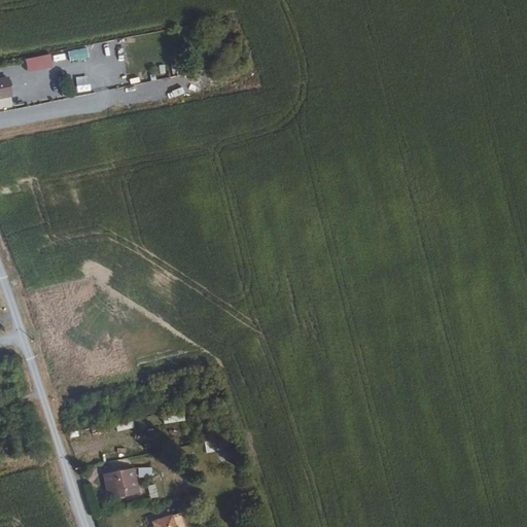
[(94,56),(113,54),(112,43),(93,45),(94,56)]
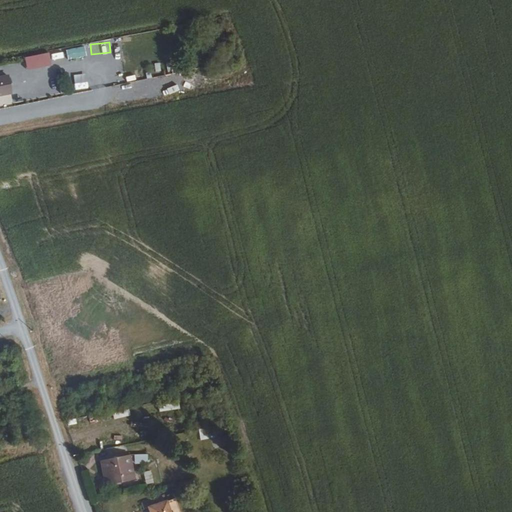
[(69,59),(86,56),(84,46),(67,49),(69,59)]
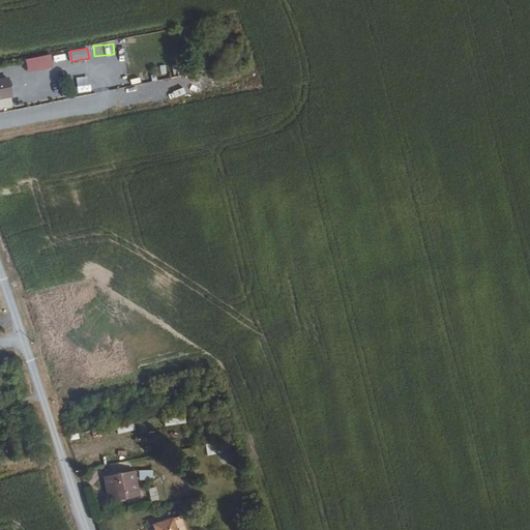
[(52,66),(49,54),(24,58),(26,71),(52,66)]
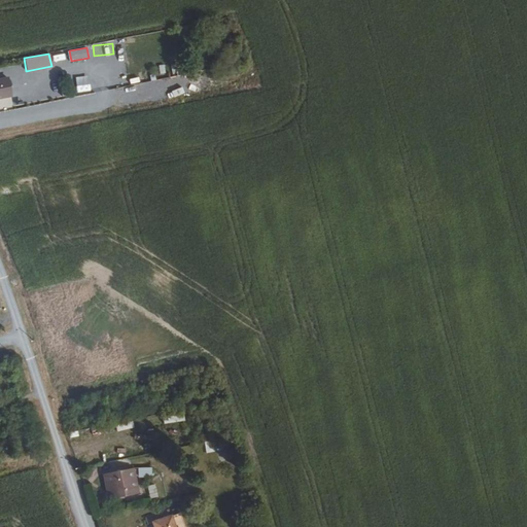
[(47,82),(36,83),(38,96),(49,94),(47,82)]
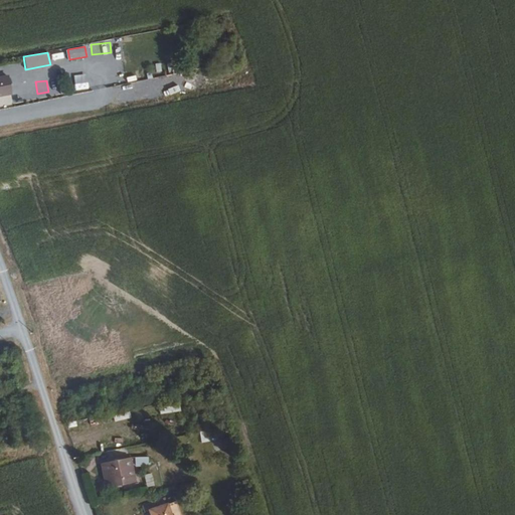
[(123,479),(124,484),(136,482),(130,457),(102,463),(106,483),(123,479)]
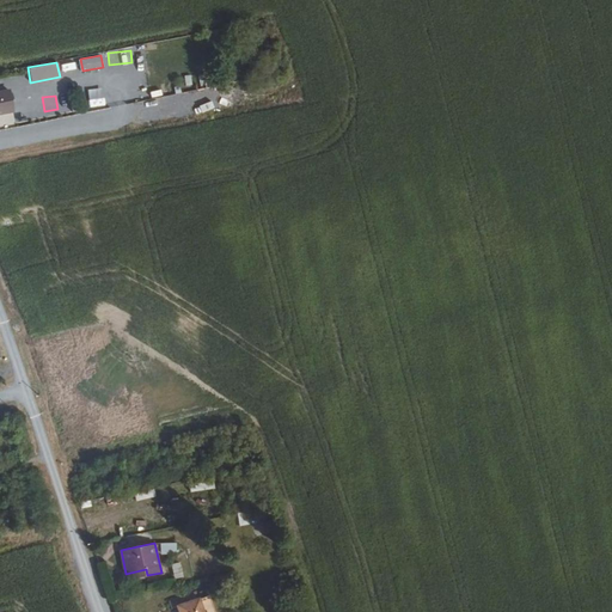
[(160,554),(177,554),(177,543),(161,543),(160,554)]
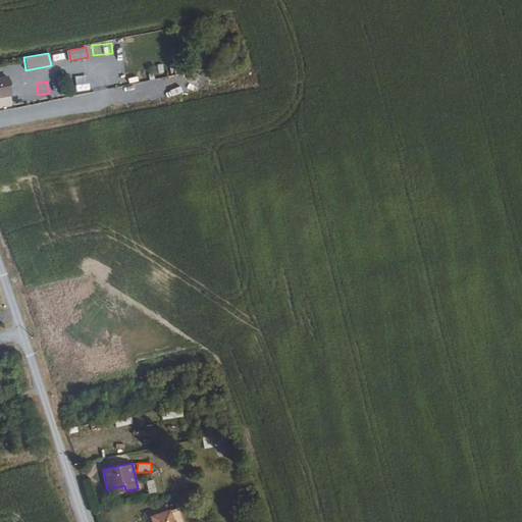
[(147,480),(149,493),(157,491),(154,479),(147,480)]
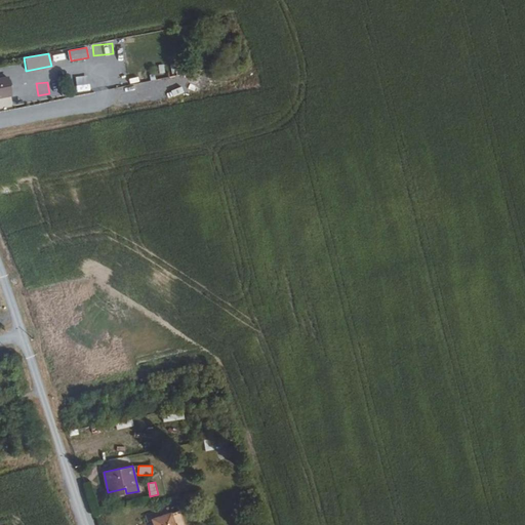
[(109,497),(126,493),(125,488),(108,492),(109,497)]
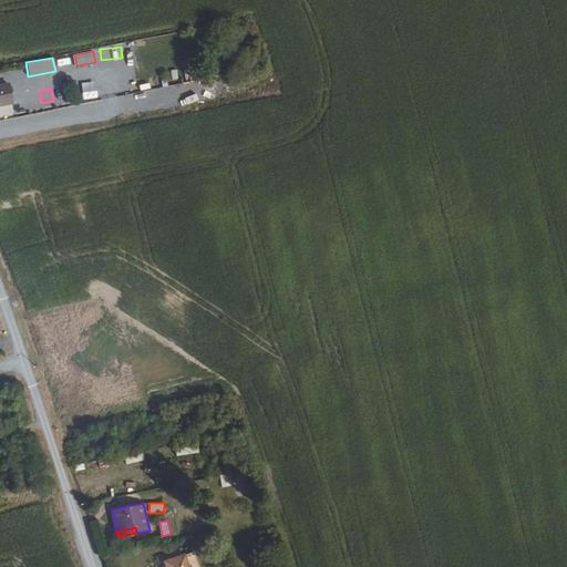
[(162,562),(163,566),(200,566),(202,566),(199,566),(193,566),(187,553),(162,562)]
